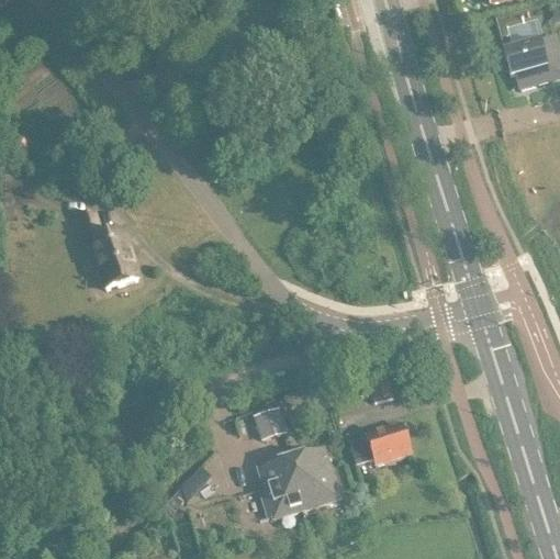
[(519,88),(552,79),(548,65),(559,62),(559,45),(557,34),(504,48),(512,75),(516,74),(519,88)]
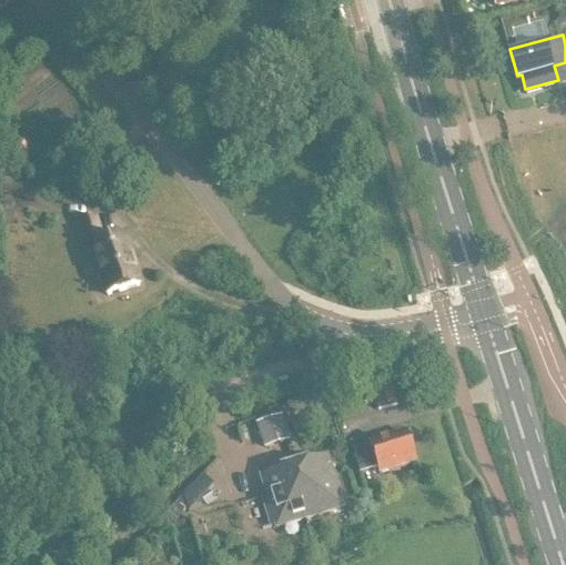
[(143,283),(125,232),(107,239),(98,213),(80,219),(107,296),(143,283)]
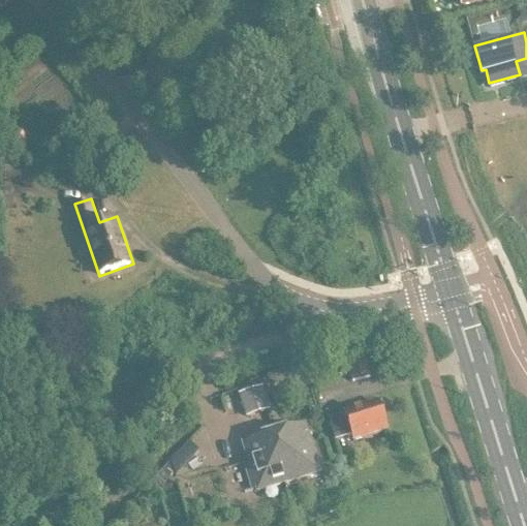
[(346,349),(353,377),(371,372),(363,344),(346,349)]
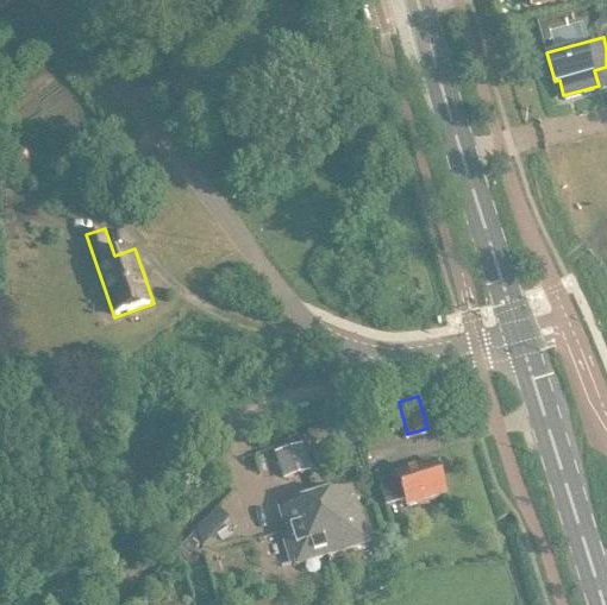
[(286,474),(308,467),(310,467),(302,442),(279,449),(286,474)]
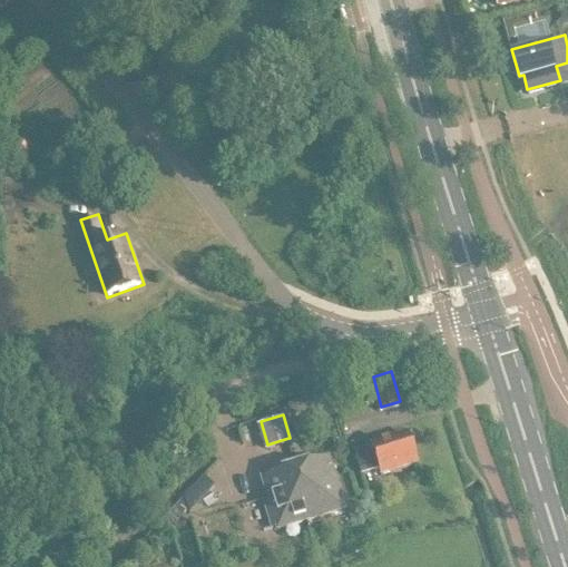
[(363,470),(380,465),(382,471),(418,460),(411,438),(413,437),(411,430),(409,430),(409,429),(372,440),(375,450),(359,455),(363,470)]
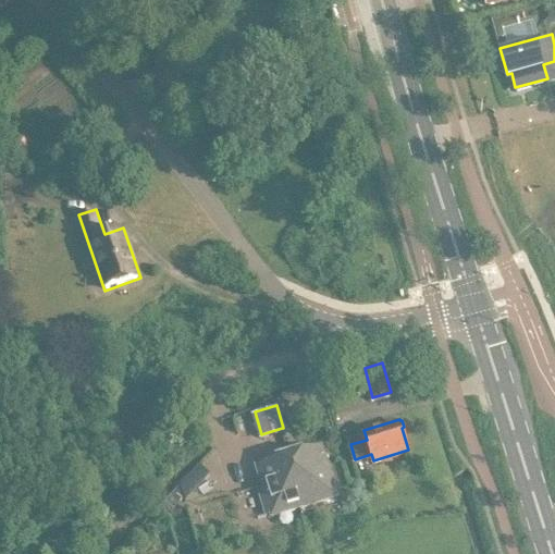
[(300,450),(290,453),(288,453),(298,482),(294,483),(300,505),(338,493),(333,477),(322,443),(301,448),(299,448),(300,450)]
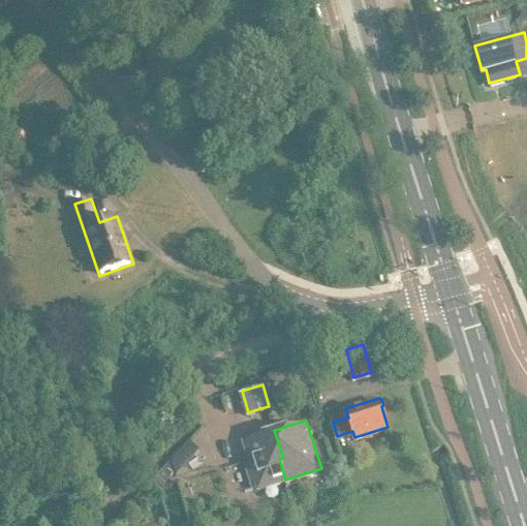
[(258,488),(285,480),(279,459),(283,458),(274,430),(265,433),(265,432),(262,433),(243,439),(249,459),(245,460),(253,487),(257,485),(258,488)]
